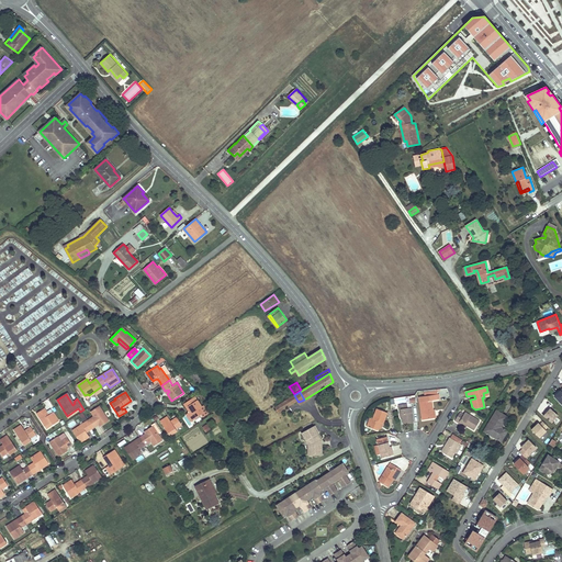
[(298,401),(294,395),(274,407),(278,413),(298,401)]
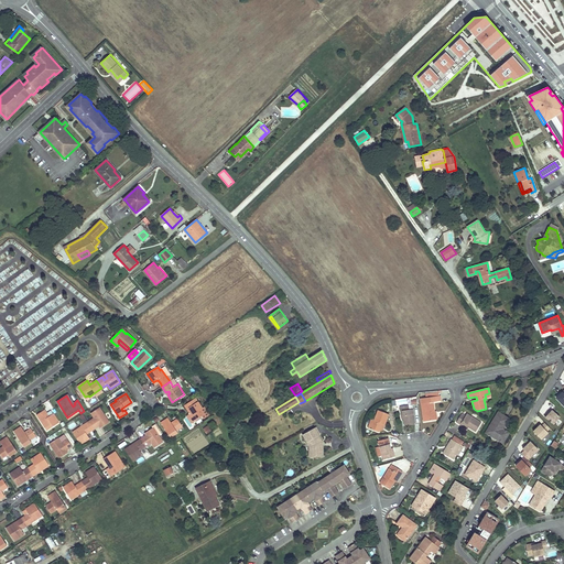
[(424,422),(433,420),(432,413),(434,412),(433,402),(435,402),(435,397),(426,399),(427,402),(421,403),(424,422)]
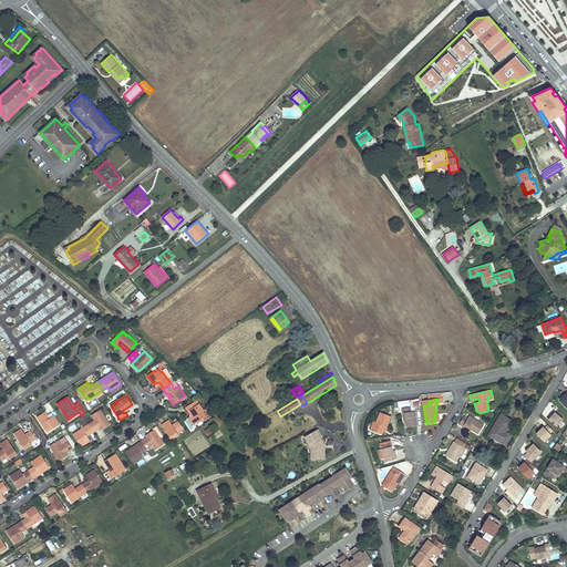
[(197,400),(188,405),(195,416),(193,418),(192,415),(188,419),(193,425),(207,415),(197,400)]
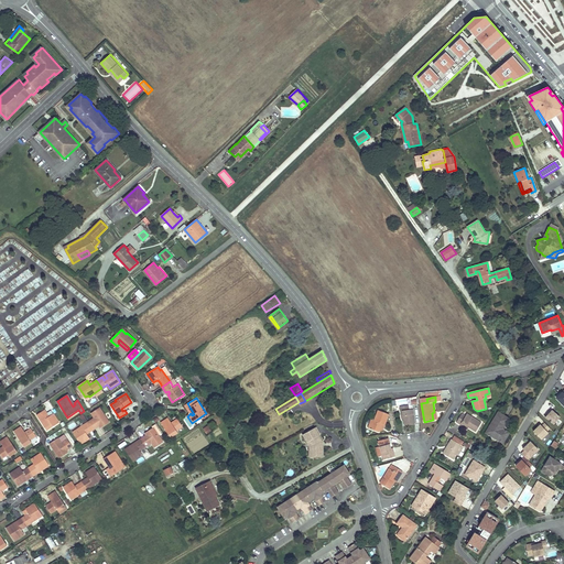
[(122,411),(125,410),(133,404),(131,402),(121,409),(122,411)]
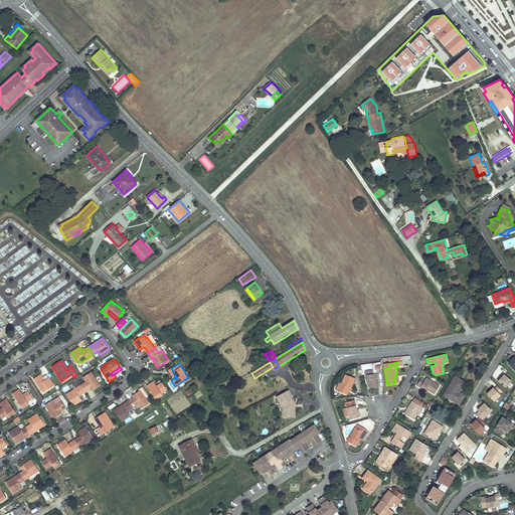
[(171,368),(169,370),(174,377),(175,379),(177,378),(171,368)]
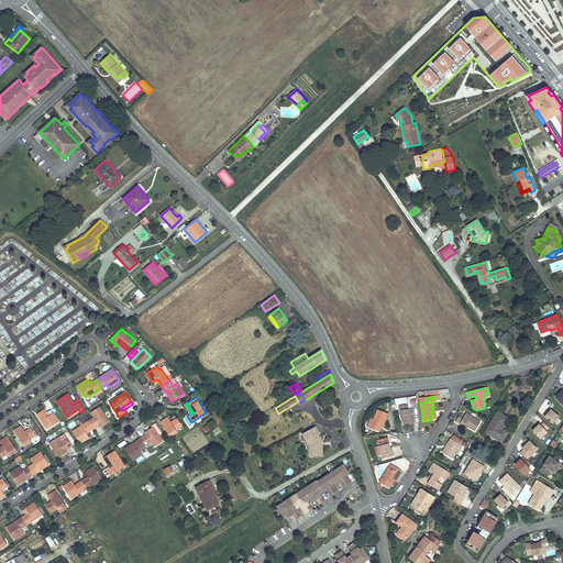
[(400,410),(401,410),(403,418),(404,424),(415,422),(412,408),(408,409),(407,405),(399,406),(400,410)]
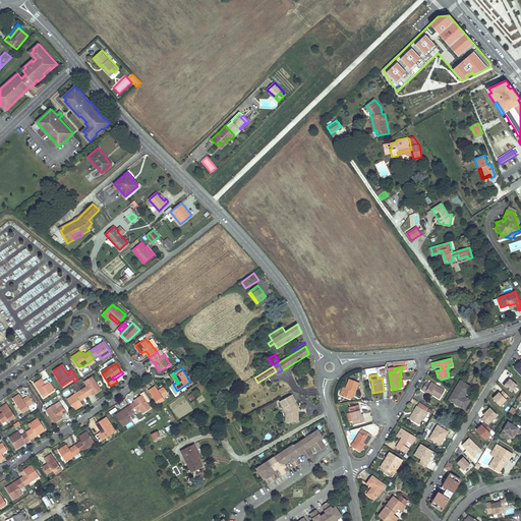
[(84,382),(88,386),(92,393),(94,395),(101,390),(93,377),(84,382)]
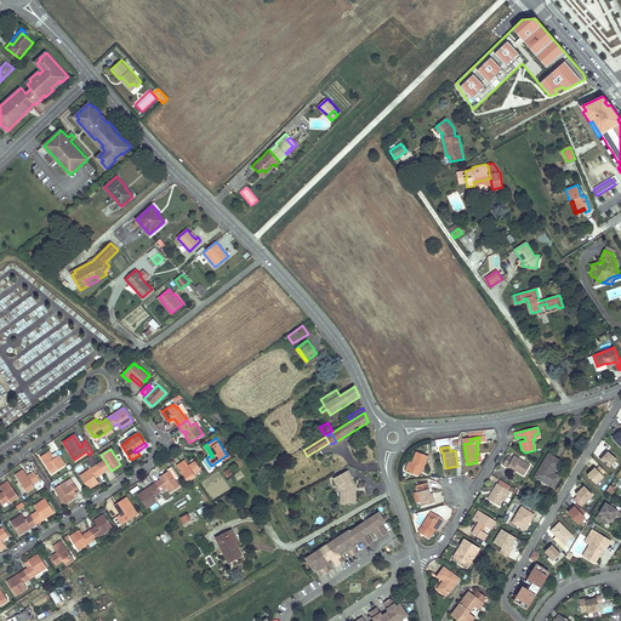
[(41,457),(50,471),(51,469),(53,473),(66,466),(60,455),(55,459),(50,451),(41,457)]
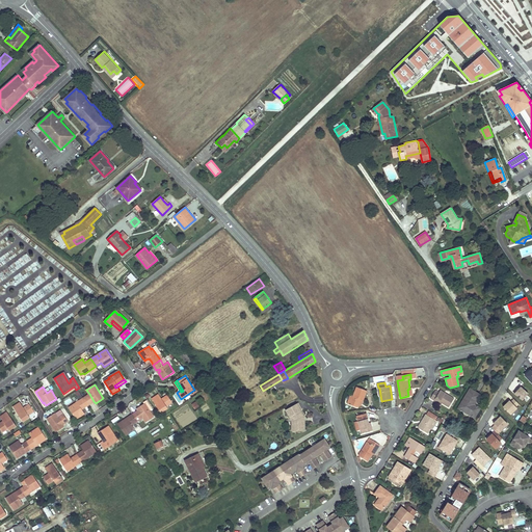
[(356,387),(352,396),(350,395),(347,403),(356,407),(360,399),(363,401),(367,391),(356,387)]
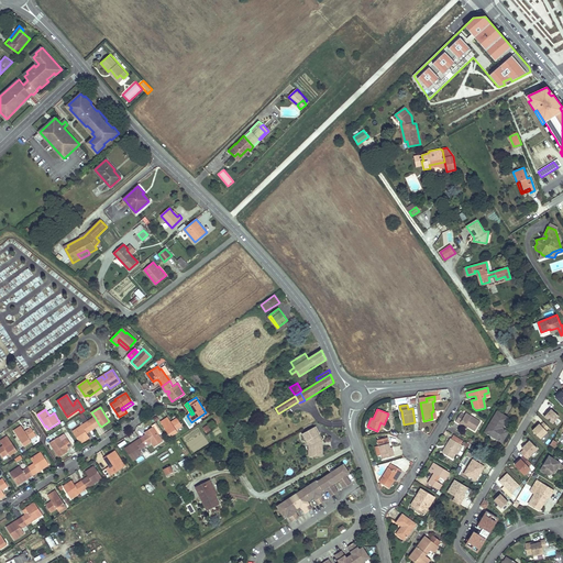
[(551,409),(544,416),(552,423),(559,416),(551,409)]
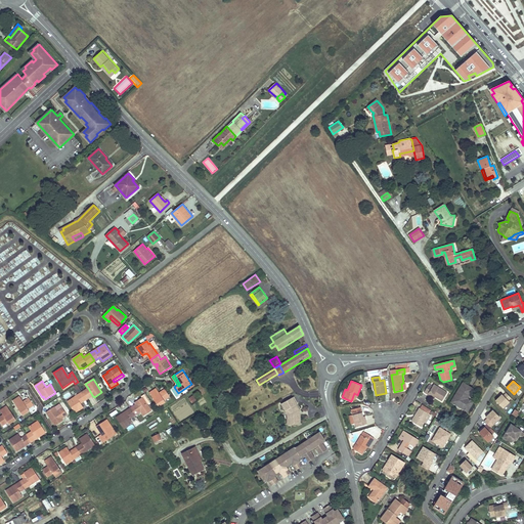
[(463,383),(454,396),(456,398),(453,403),(465,409),(467,406),(469,408),(473,402),(467,398),(473,389),(463,383)]
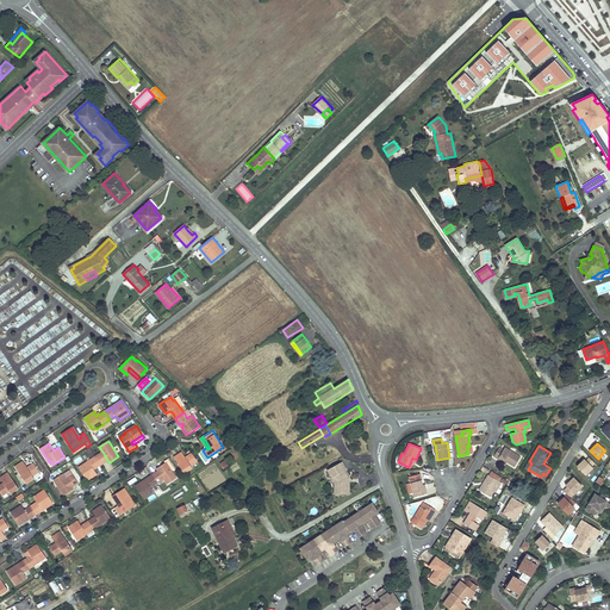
[(499,458),(506,462),(514,467),(521,456),(505,447),(503,449),(499,447),(493,456),(498,460),(499,458)]
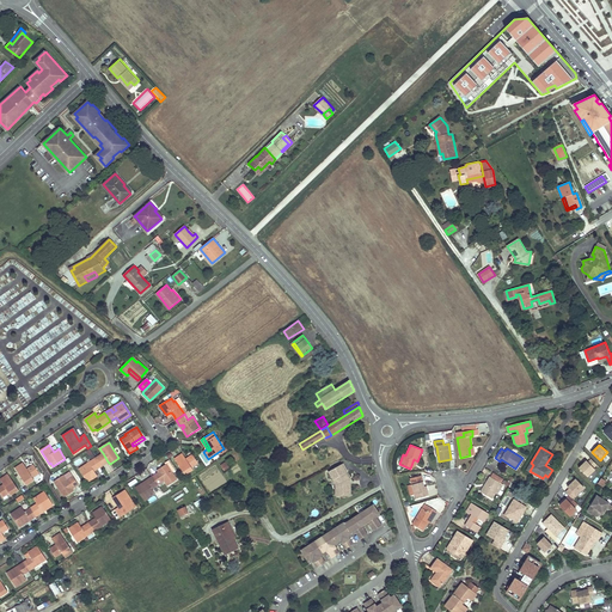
[(187,459),(187,458),(183,454),(176,459),(185,475),(194,469),(191,466),(199,463),(194,456),(187,459)]
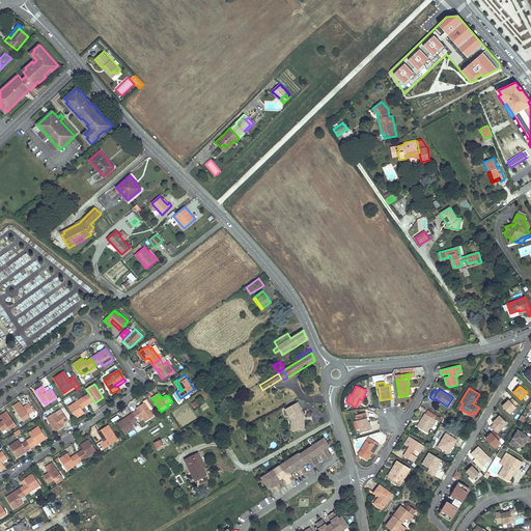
[(91,402),(87,395),(83,397),(88,404),(91,402)]
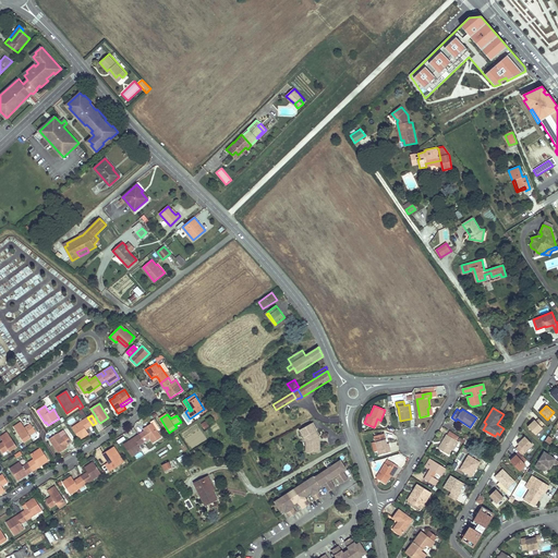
[(87,417),(75,425),(76,426),(73,428),(81,439),(89,434),(86,429),(93,425),(87,417)]
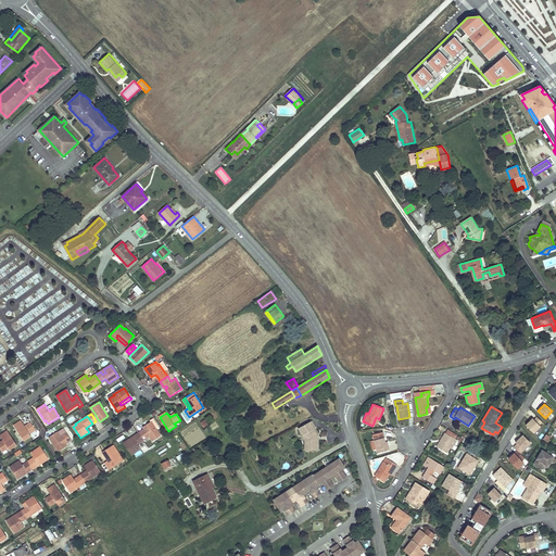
[(542,421),(538,416),(534,419),(533,418),(526,425),(533,433),(541,426),(539,425),(542,421)]
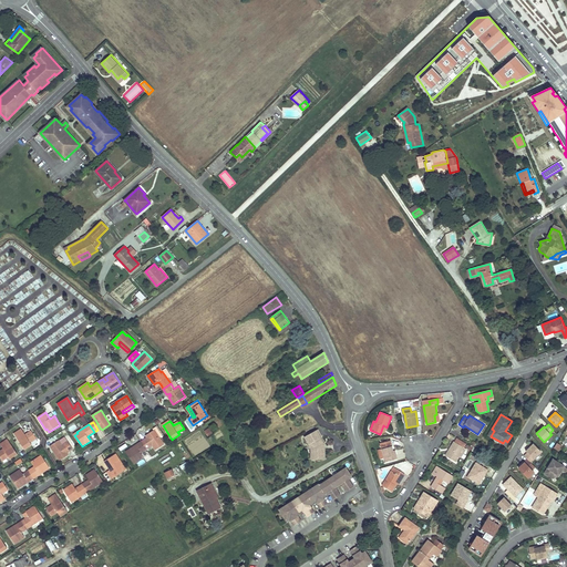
[(208,426),(204,430),(207,435),(213,432),(208,426)]
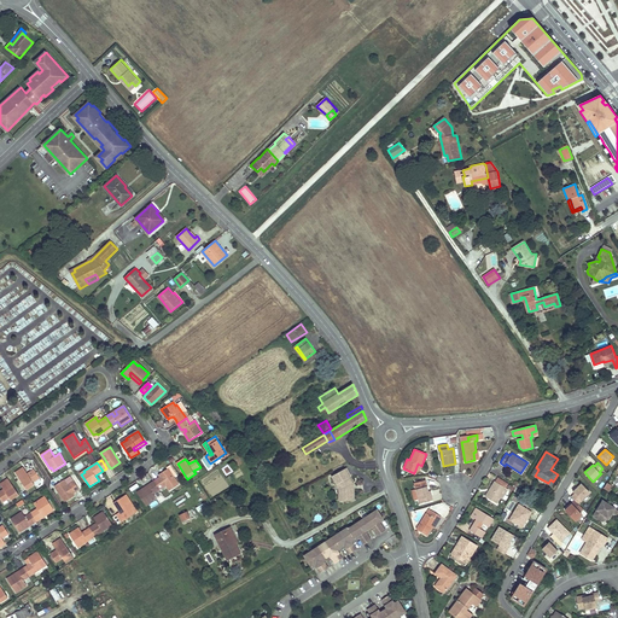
[(29,476),(28,473),(24,467),(16,473),(27,490),(35,484),(34,482),(40,478),(35,471),(29,476)]
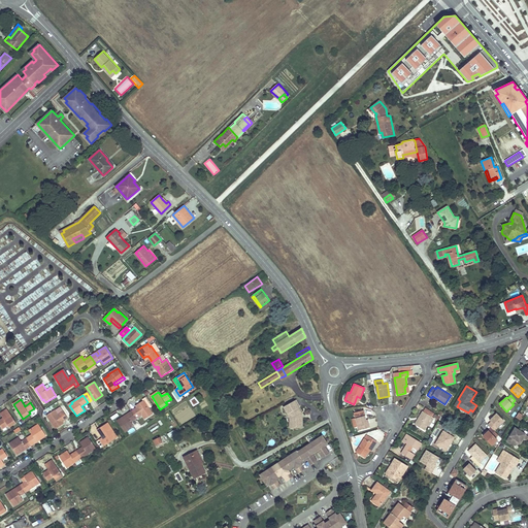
[(136,405),(137,407),(140,411),(138,413),(135,408),(132,411),(136,418),(142,415),(145,419),(153,414),(147,405),(144,400),(136,405)]
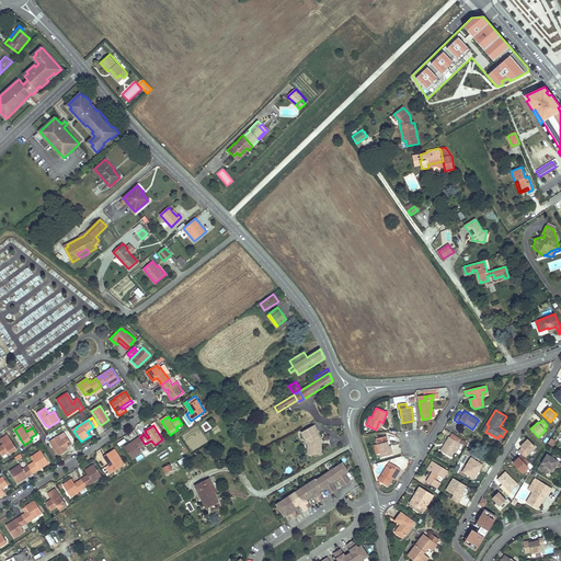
[(316,426),(302,433),(307,441),(310,438),(313,443),(313,444),(311,444),(311,449),(309,449),(309,455),(322,454),(322,441),(318,433),(319,432),(316,426)]
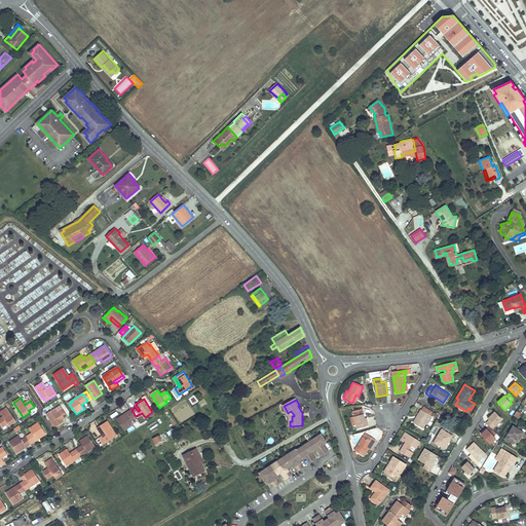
[(430,415),(433,412),(423,406),(421,410),(421,409),(413,422),(423,428),(425,424),(431,415),(430,415)]
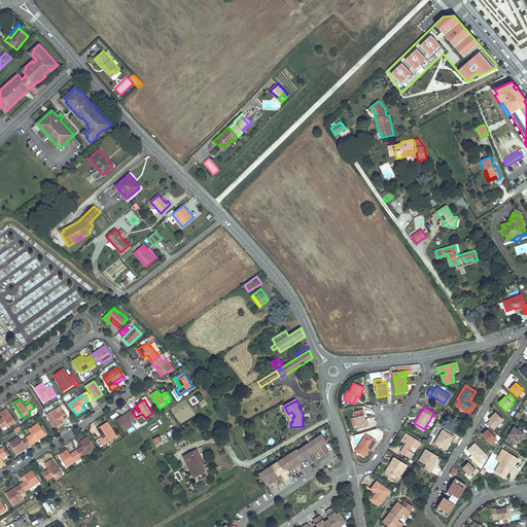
[(0,413),(3,417),(4,419),(0,421),(0,424),(2,428),(8,424),(9,426),(16,422),(7,408),(0,413)]
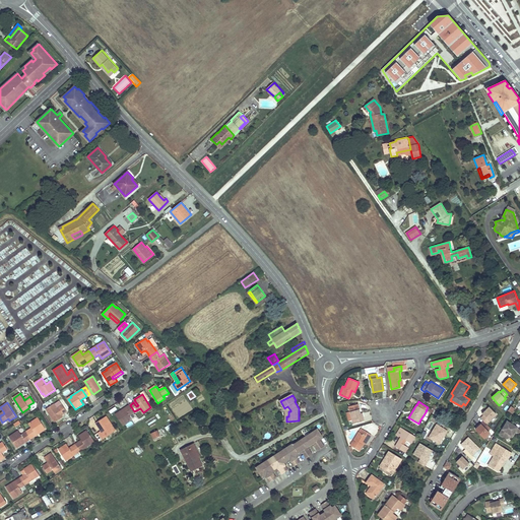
[(62,415),(57,408),(54,404),(47,409),(55,423),(63,417),(62,415)]
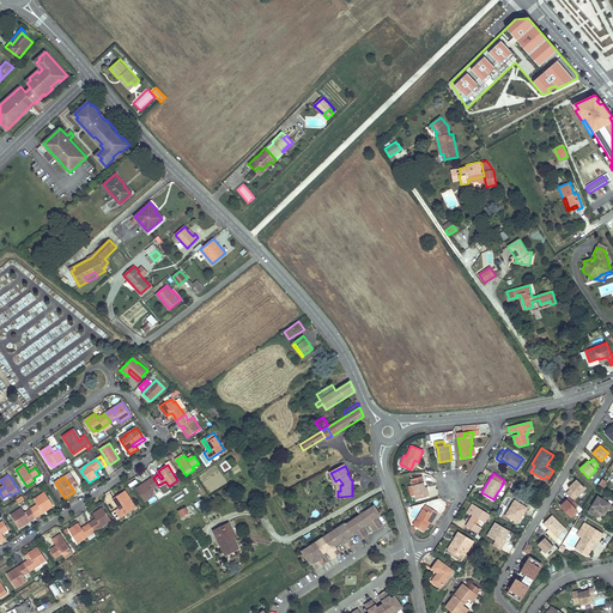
[(158,485),(153,478),(137,489),(145,502),(156,495),(152,490),(158,485)]
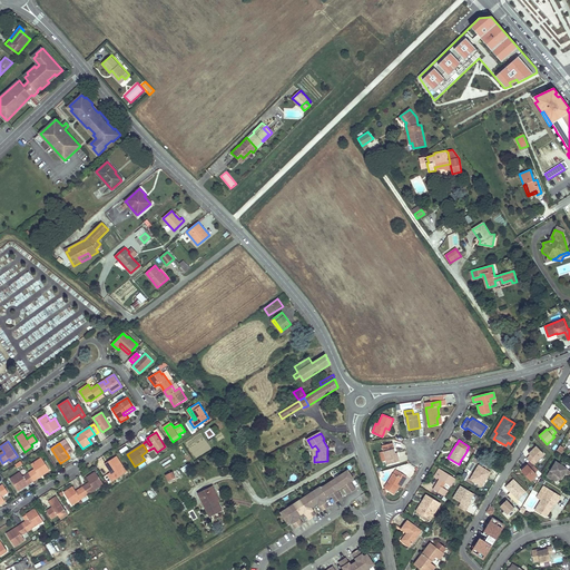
[(530,455),(527,458),(534,465),(544,454),(537,445),(529,453),(530,455)]
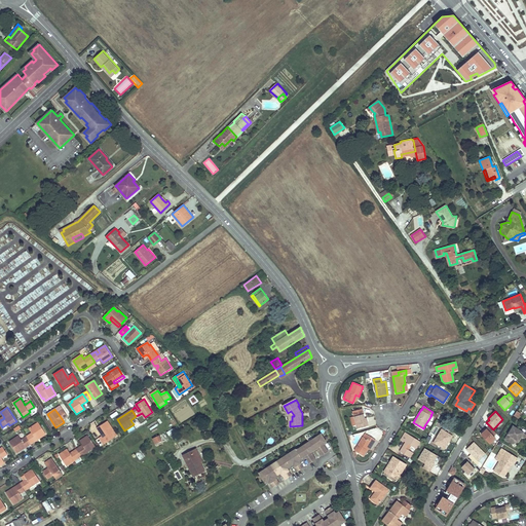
[(366,422),(365,418),(364,414),(354,416),(357,425),(361,423),(362,427),(369,426),(368,421),(366,422)]
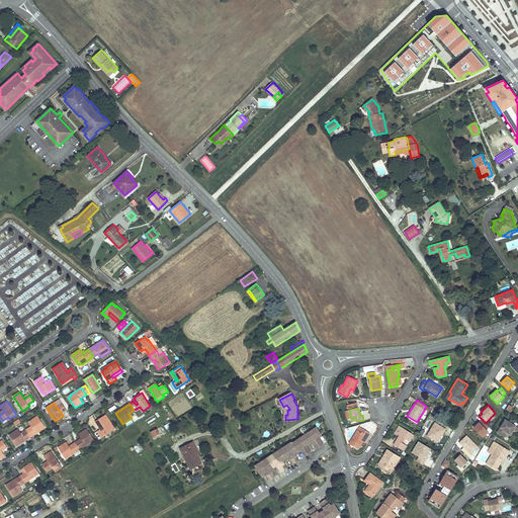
[(106,415),(97,420),(103,429),(101,430),(100,429),(97,431),(102,438),(114,430),(110,425),(112,424),(106,415)]
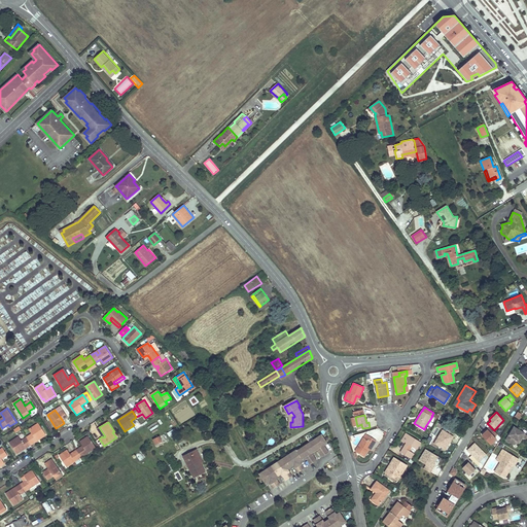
[(32,434),(27,437),(32,444),(36,441),(35,438),(37,436),(39,440),(46,434),(39,423),(29,429),(32,434)]
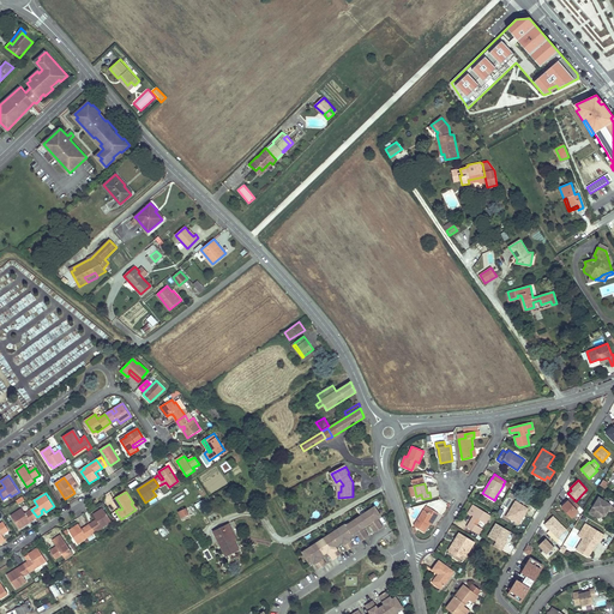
[(579,506),(571,497),(567,500),(561,506),(572,517),(578,511),(576,509),(579,506)]
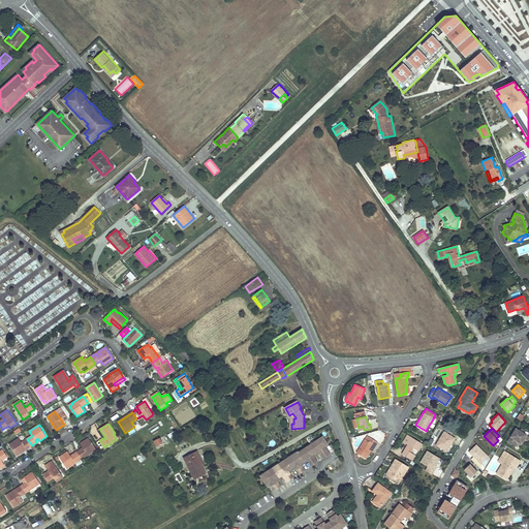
[(446,452),(455,438),(444,432),(436,444),(446,452)]
